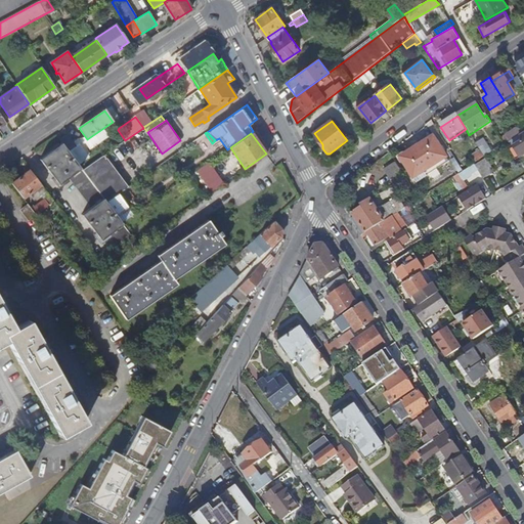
[(523,156),(523,133),(516,138),(520,143),(511,149),(510,147),(509,147),(517,160),(523,156)]
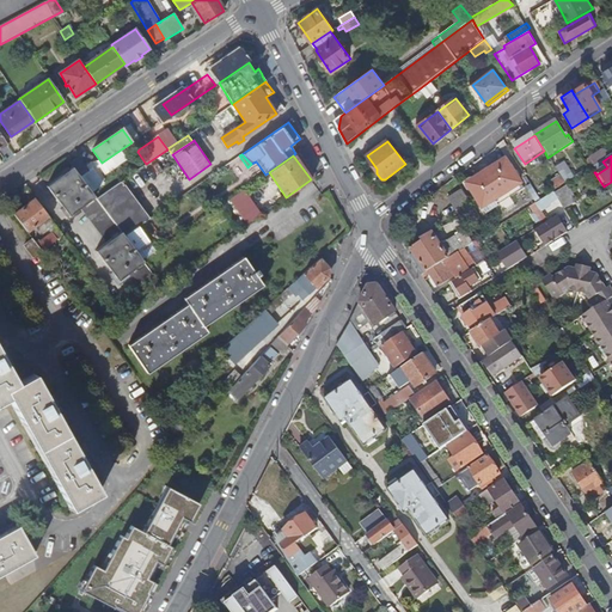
[(89,171),(79,158),(71,164),(72,166),(80,177),(89,171)]
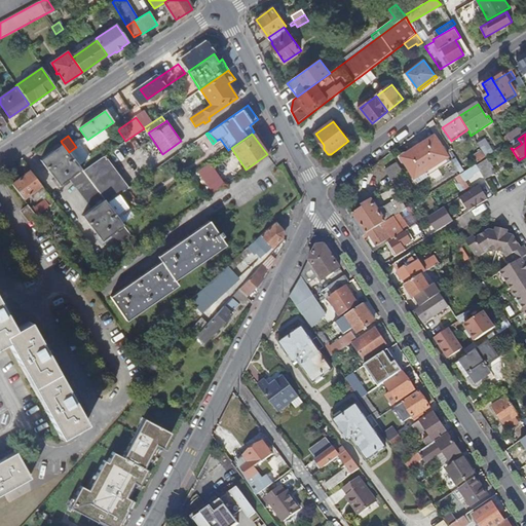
[(451,163),(435,138),(419,148),(435,174),(451,163)]
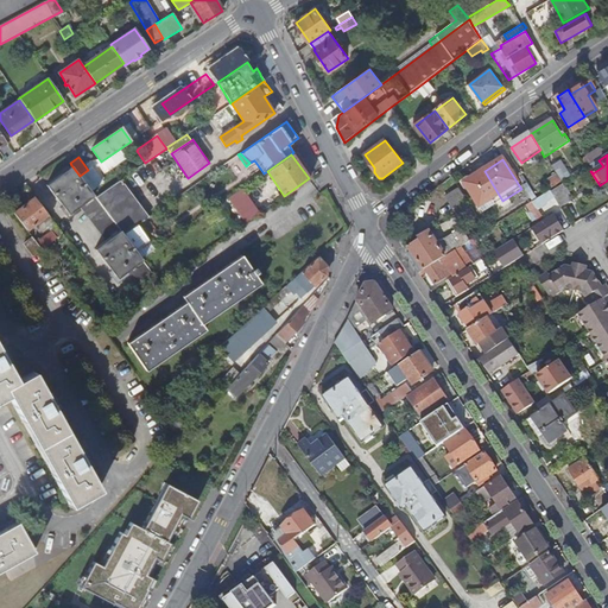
[(569,177),(561,162),(551,168),(561,182),(569,177)]
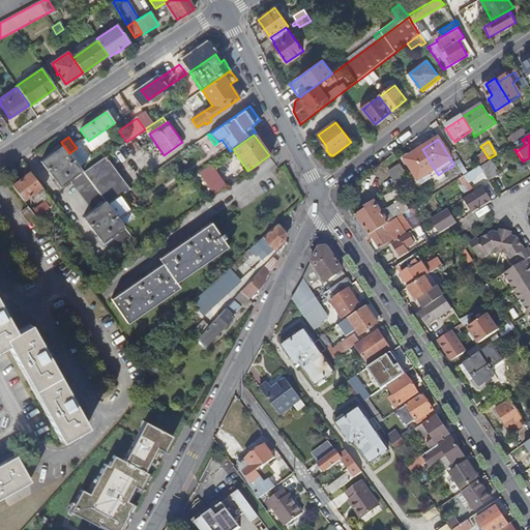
[(83,172),(69,153),(62,144),(40,160),(60,186),(69,179),(92,210),(83,217),(102,242),(112,236),(120,246),(133,237),(123,225),(108,204),(83,172)]
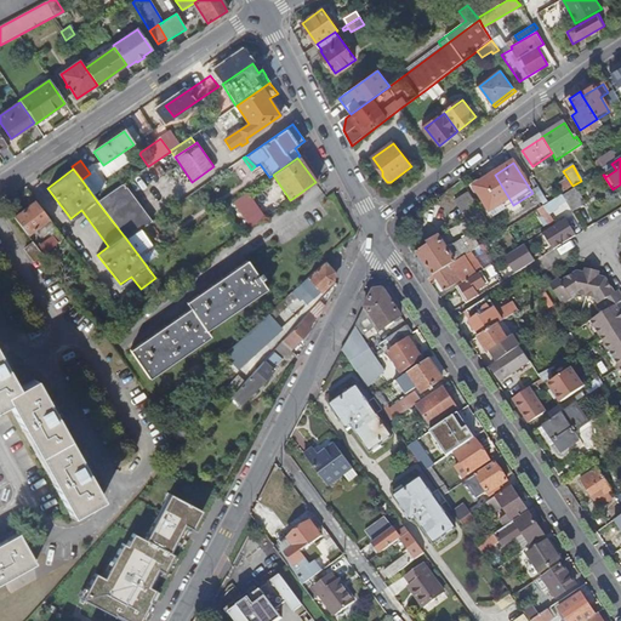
[(513,205),(495,175),(482,183),(479,183),(478,183),(477,184),(476,184),(474,186),(474,187),(473,189),(473,191),(473,192),(474,192),(474,193),(474,194),(476,194),(477,195),(478,195),(479,195),(493,218),(513,205)]
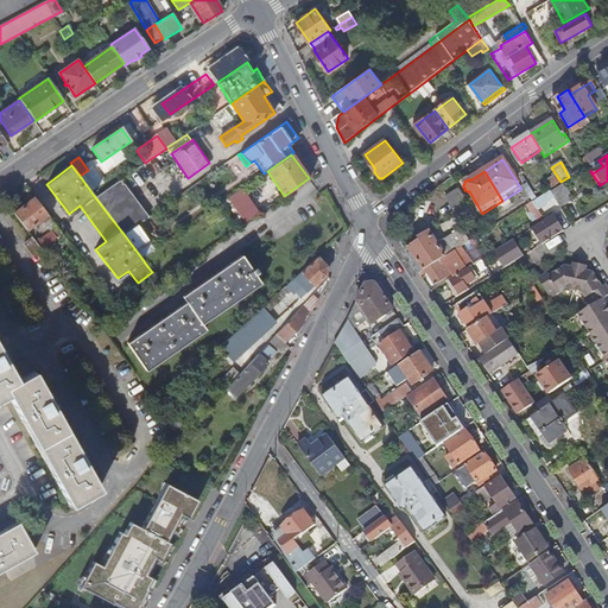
[(149,217),(120,181),(95,197),(124,234),(137,225),(149,217)]
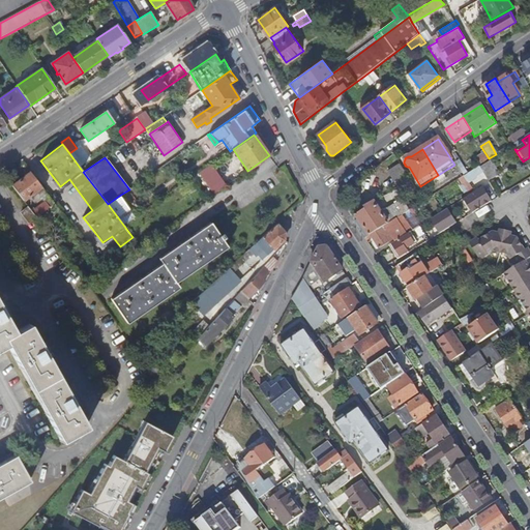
[(491,162),(480,168),(483,174),(489,181),(499,174),(491,162)]
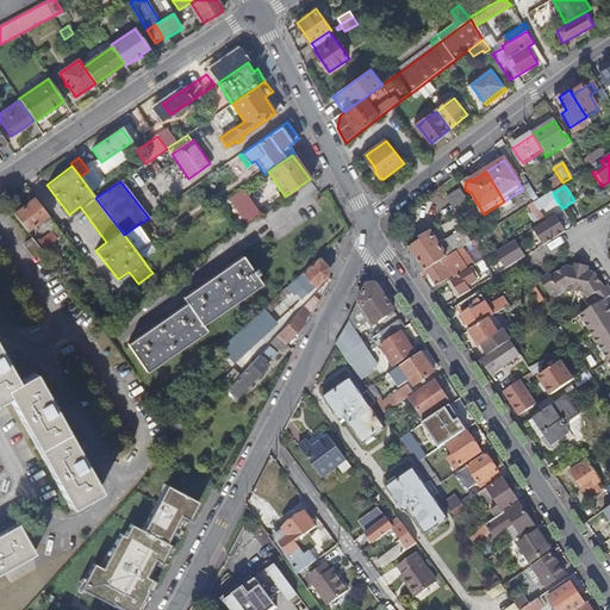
[(260,215),(243,190),(230,198),(247,223),(260,215)]
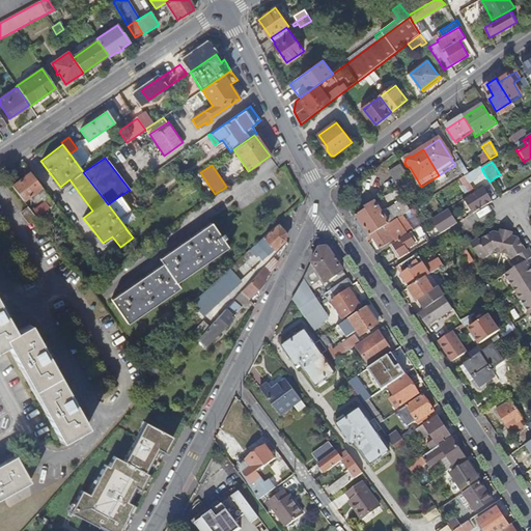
[(415,189),(400,165),(389,172),(403,196),(415,189)]
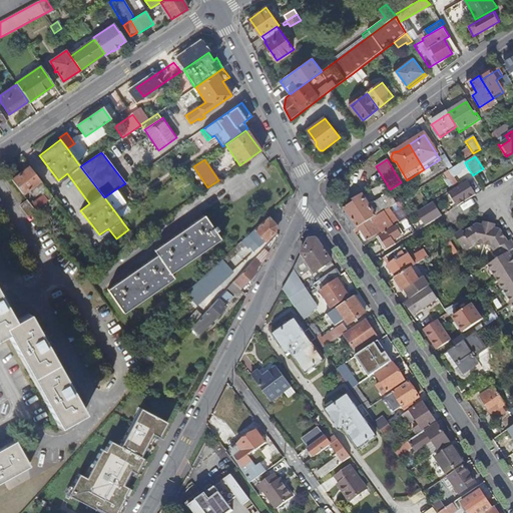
[(40,180),(29,166),(11,179),(22,194),(35,184),(40,180)]
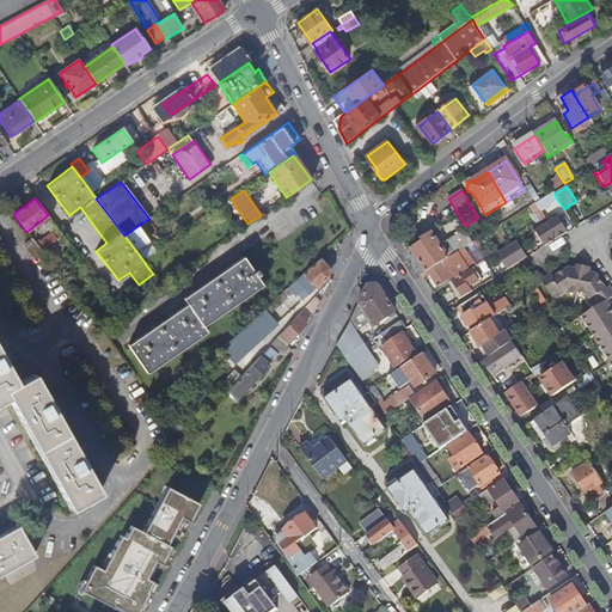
[(557,216),(536,230),(546,246),(568,233),(557,216)]
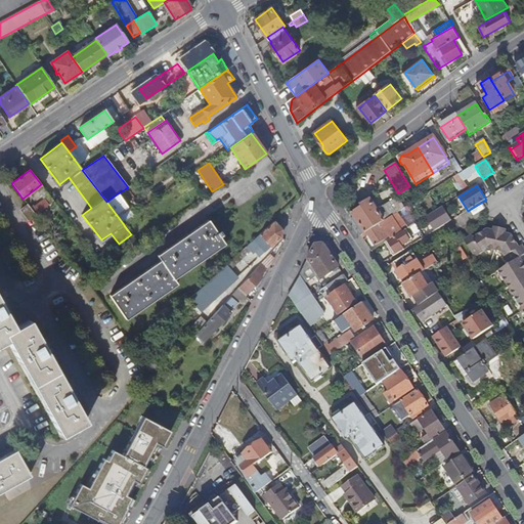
[(53,202),(44,188),(39,192),(44,200),(32,209),(36,215),(48,205),(48,206),(53,202)]
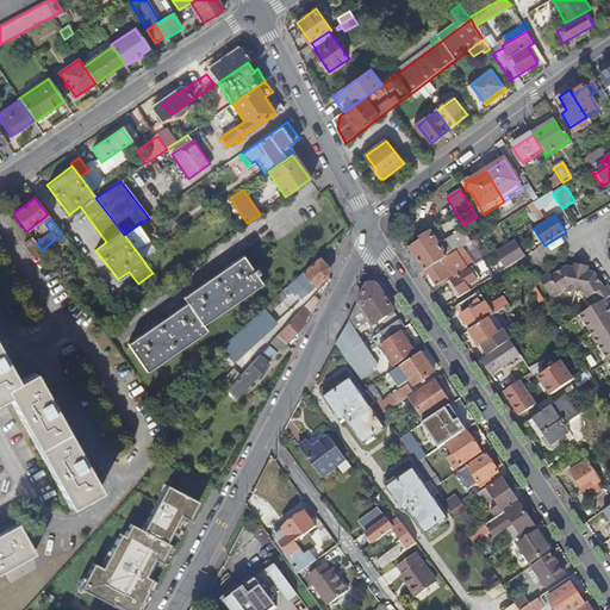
[(155,249),(137,225),(124,235),(142,259),(155,249)]
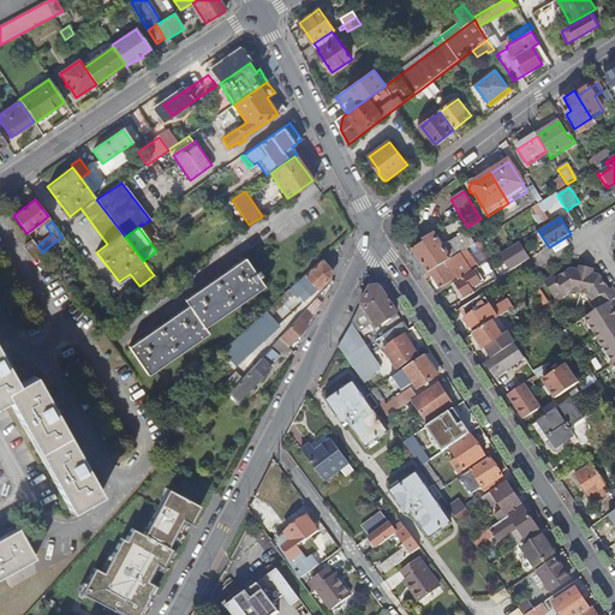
[(469,250),(460,237),(443,249),(436,237),(437,236),(436,232),(423,240),(424,243),(413,251),(416,255),(429,274),(431,274),(466,251),(467,250),(469,250)]
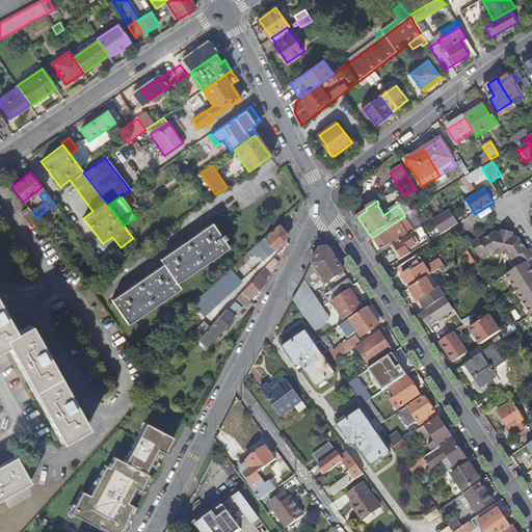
[(36,218),(32,212),(28,208),(21,213),(28,223),(36,218)]
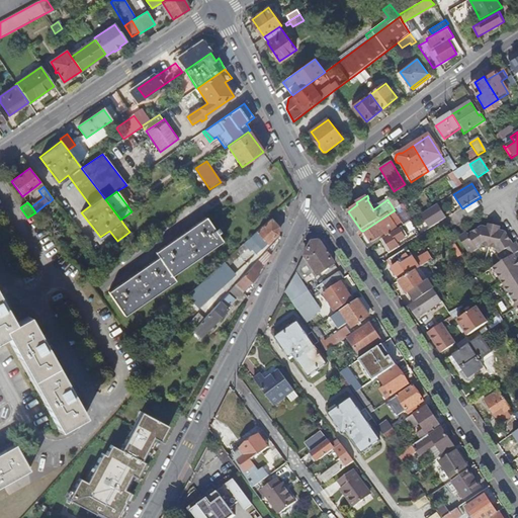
[(422,214),(422,216),(430,229),(446,220),(437,205),(435,206),(422,214)]
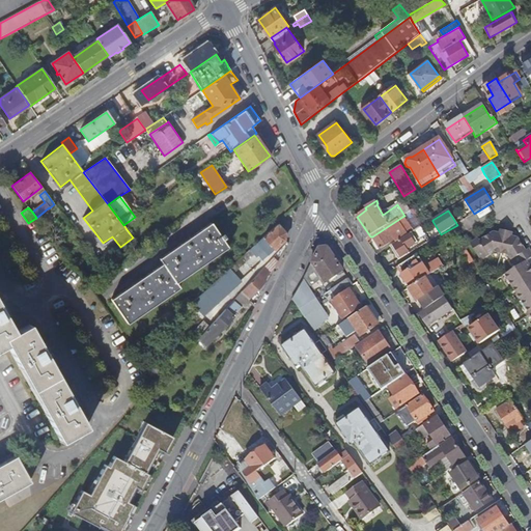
[(414,232),(403,216),(402,217),(372,236),(381,250),(396,240),(398,242),(414,232)]
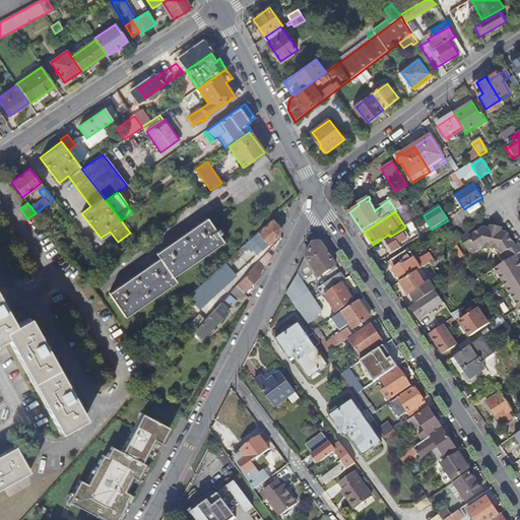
[(363,232),(351,215),(347,218),(359,235),(363,232)]
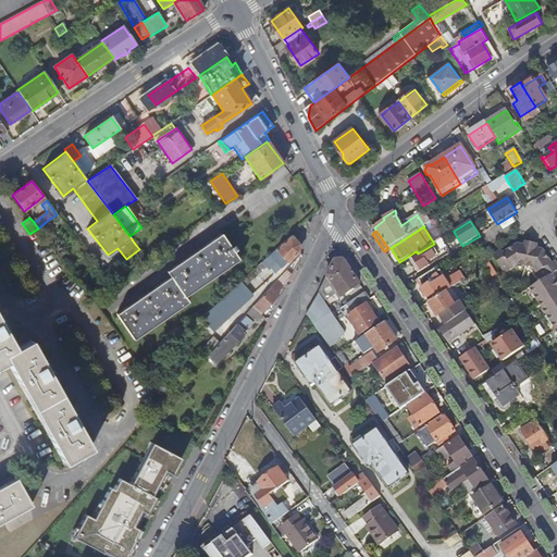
[(116,313),(134,338),(188,301),(185,297),(238,259),(233,250),(235,249),(233,247),(231,248),(221,234),(199,249),(198,247),(187,254),(189,256),(168,271),(171,276),(149,292),(147,289),(137,296),(139,298),(116,313)]
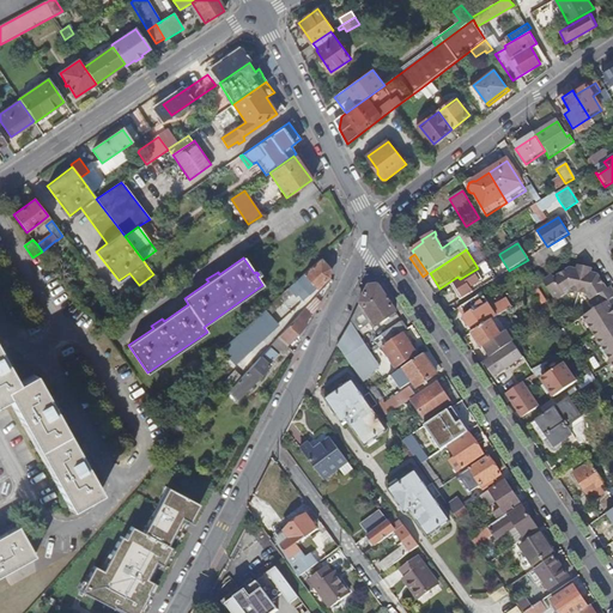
[(329,268),(320,259),(296,280),(289,287),(296,296),(298,293),(304,299),(329,277),(329,268)]
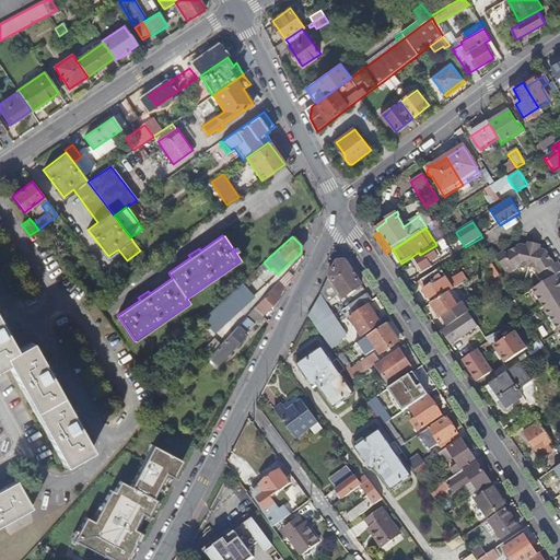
[(447,253),(441,242),(436,245),(420,255),(411,260),(418,270),(435,259),(444,254),(447,253)]
